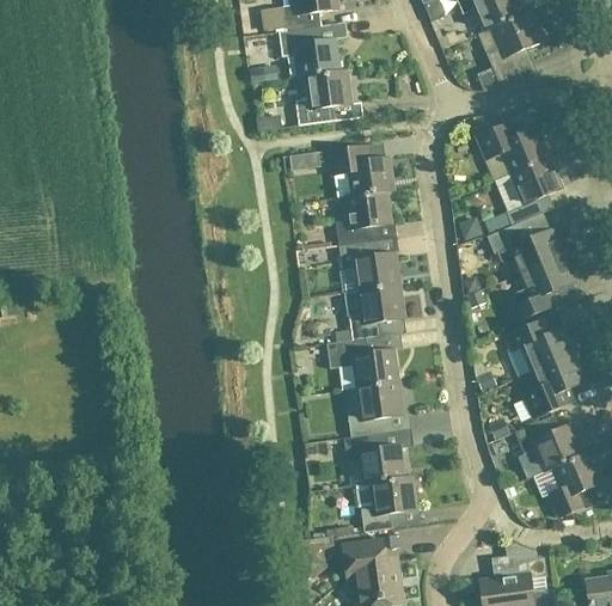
[(282,6),(286,30),(306,26),(320,24),(318,11),(337,7),(336,0),(293,0),(294,4),(282,6)]
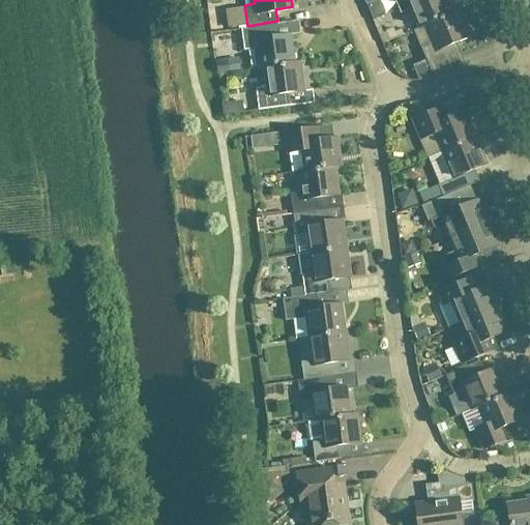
[(394,0),(400,11),(409,7),(418,27),(423,24),(423,23),(452,11),(451,10),(447,0),(394,0)]
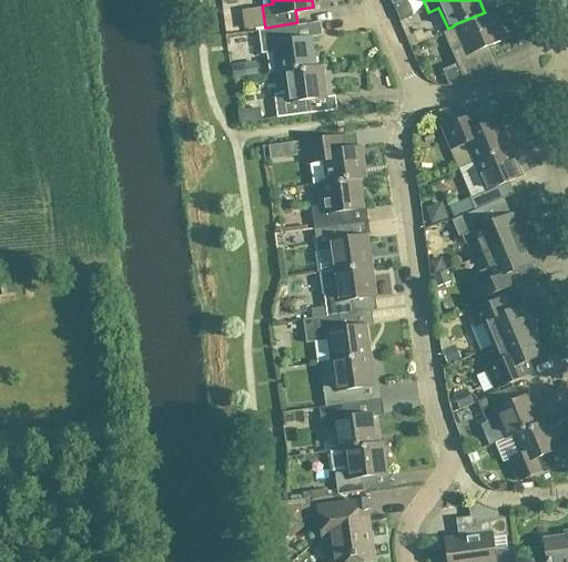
[(452,49),(464,80),(500,74),(488,44),(504,38),(490,9),(484,11),(485,12),(454,24),(454,26),(448,29),(444,30),(452,49)]
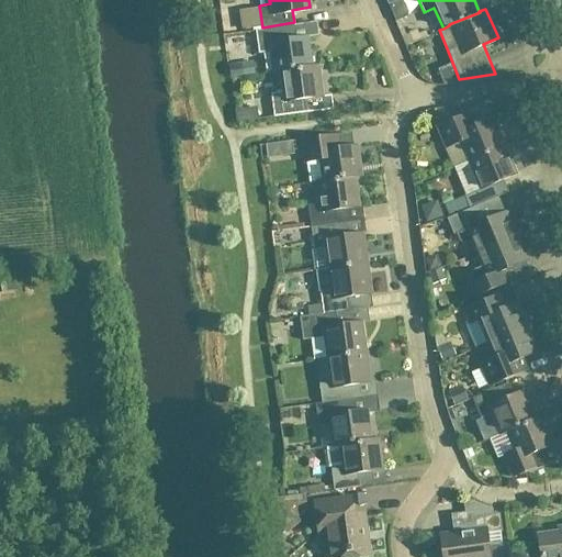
[(281,24),(262,28),(255,28),(258,51),(269,48),(272,71),(279,70),(279,69),(312,64),(312,63),(307,34),(282,37),(281,24)]
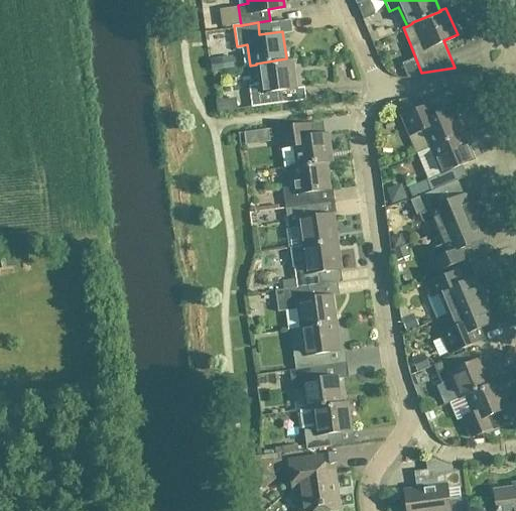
[(256,64),(256,65),(259,83),(248,85),(251,105),(280,101),(279,89),(295,87),(291,57),(286,57),(286,58),(256,64)]
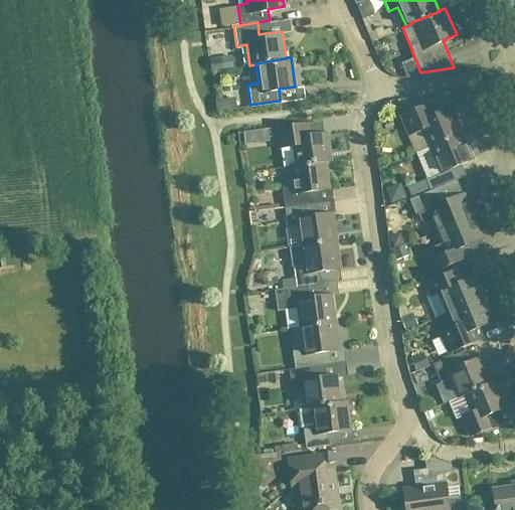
[(420,128),(427,144),(427,146),(462,132),(451,106),(431,115),(424,103),(402,112),(409,130),(411,132),(420,128)]
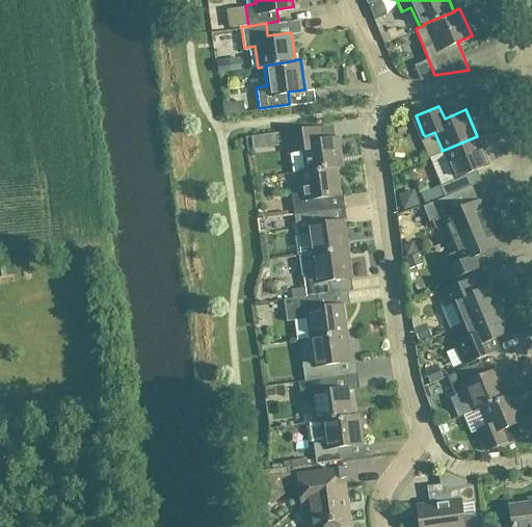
[(313,126),(288,130),(291,151),(302,150),(304,169),(336,164),(342,163),(338,136),(315,139),(313,126)]
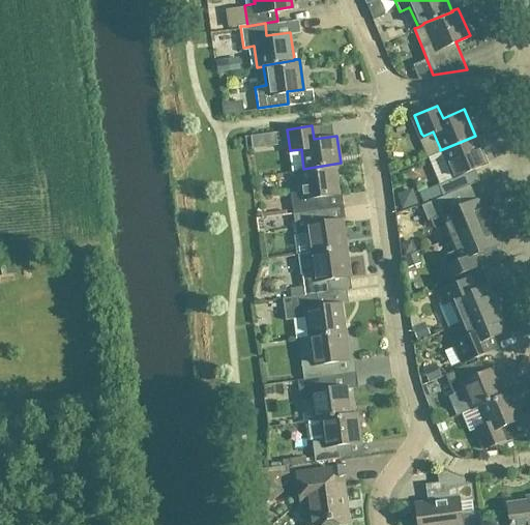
[(487,163),(475,136),(440,150),(451,177),(437,183),(442,195),(478,179),(473,168),(487,163)]
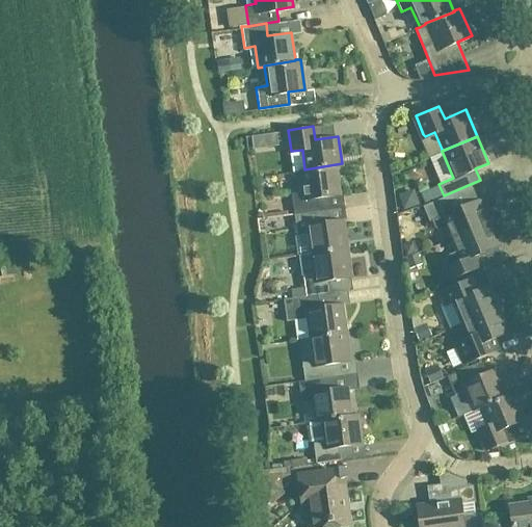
[(294,212),(319,209),(317,196),(340,193),(336,164),(304,169),(299,169),(301,189),(291,191),(294,212)]
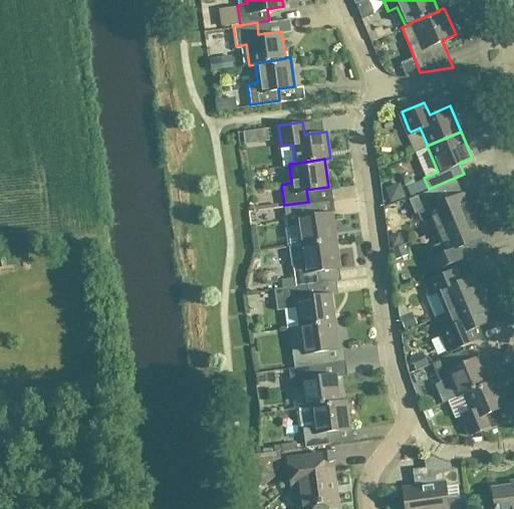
[(414,213),(417,212),(420,219),(424,220),(430,218),(435,230),(472,214),(471,212),(476,210),(469,193),(464,195),(463,192),(441,201),(435,187),(408,198),(414,213)]
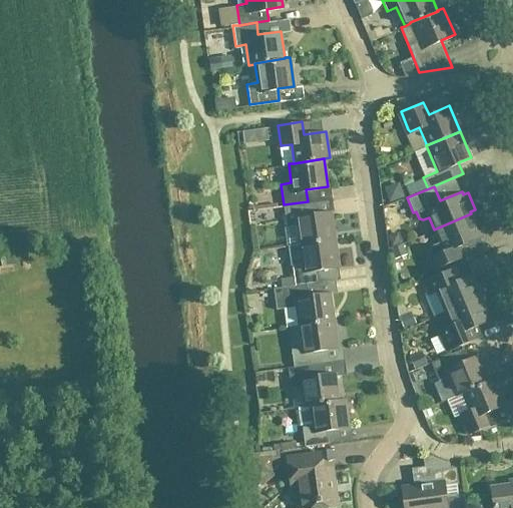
[(352,195),(337,198),(339,211),(354,209),(352,195)]
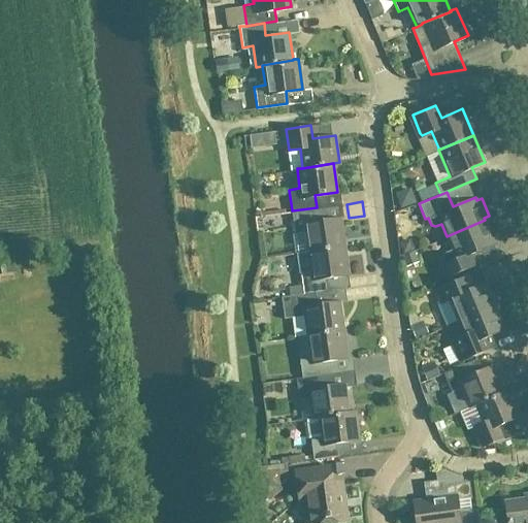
[(308,251),(344,246),(340,217),(319,220),(317,207),(292,210),(294,231),(305,230),(308,251)]
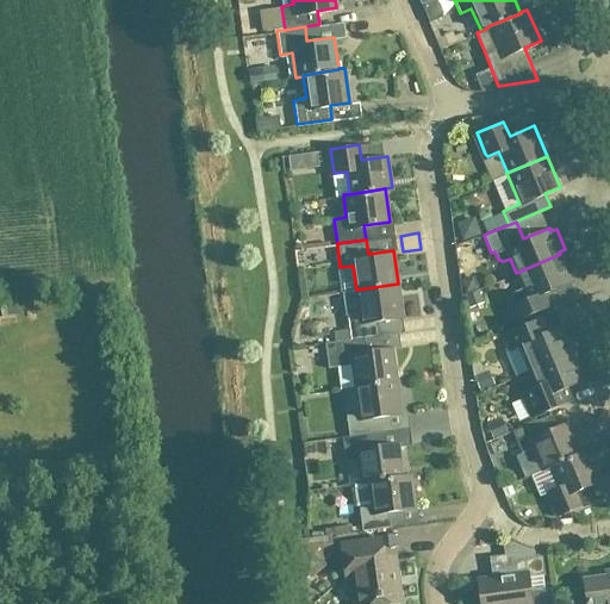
[(512,298),(515,304),(506,307),(511,321),(553,304),(547,291),(572,280),(560,254),(516,273),(522,286),(515,290),(512,298)]
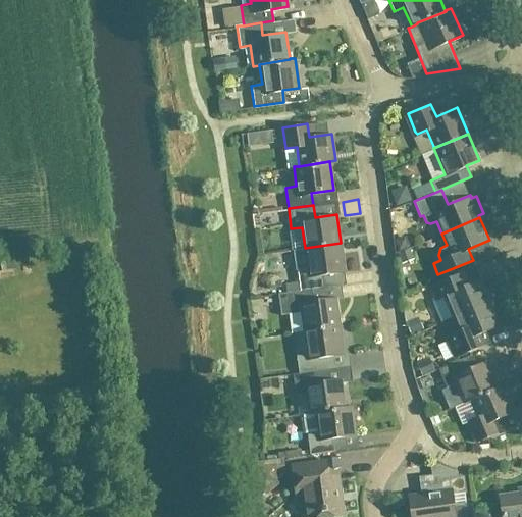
[(297,268),(298,275),(300,289),(312,287),(324,286),(323,274),(345,270),(341,243),(305,248),(308,266),(297,268)]
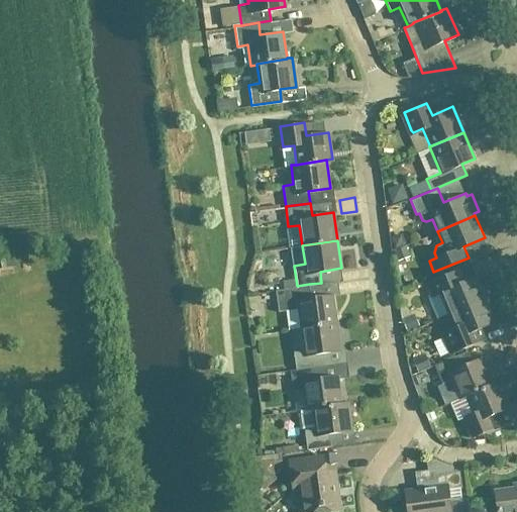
[(404,244),(392,249),(396,260),(408,254),(404,244)]
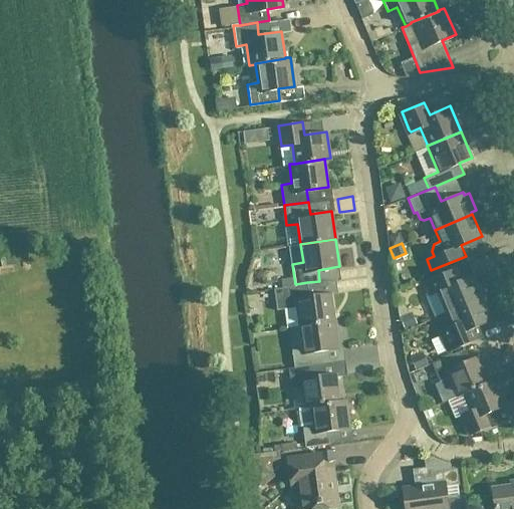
[(475,274),(458,281),(453,270),(426,281),(431,293),(438,290),(447,311),(484,296),(475,274)]
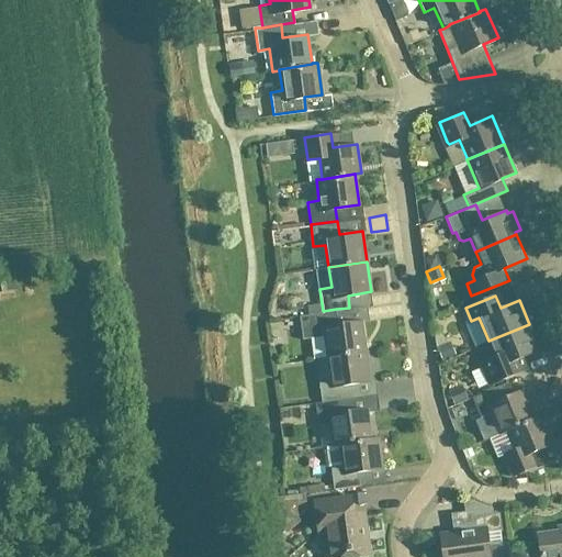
[(327,355),(366,349),(362,320),(338,323),(336,309),(323,311),(300,314),(303,337),(324,334),(327,355)]
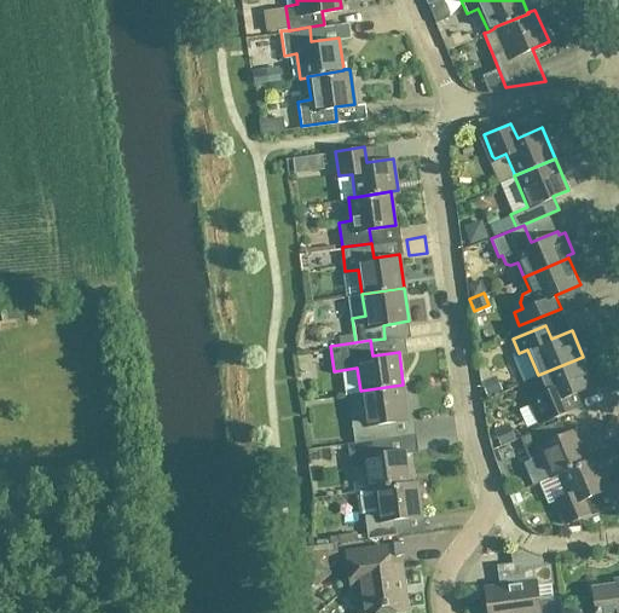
[(583,357),(538,375),(545,392),(537,395),(532,403),(541,421),(576,408),(570,394),(595,383),(583,357)]
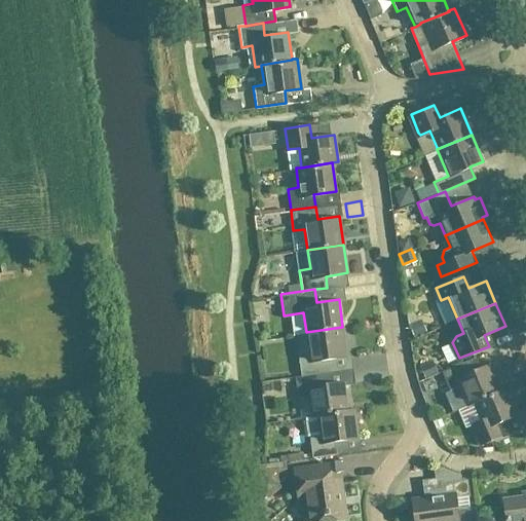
[(301,374),(318,372),(332,370),(330,358),(346,356),(342,327),(306,332),(308,352),(298,354),(301,374)]
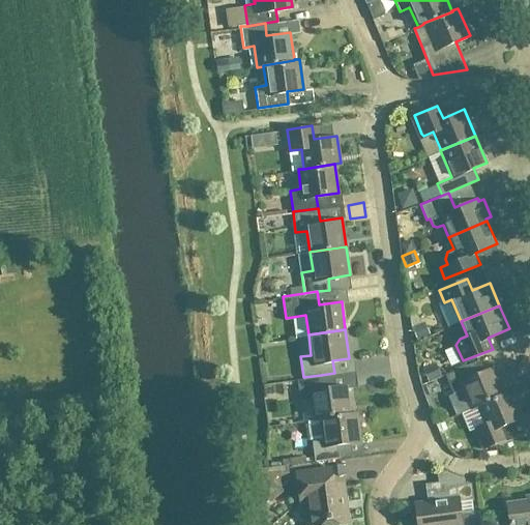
[(476,405),(504,394),(504,392),(494,367),(482,371),(478,359),(445,373),(453,392),(463,389),(470,408),(477,406),(476,405)]
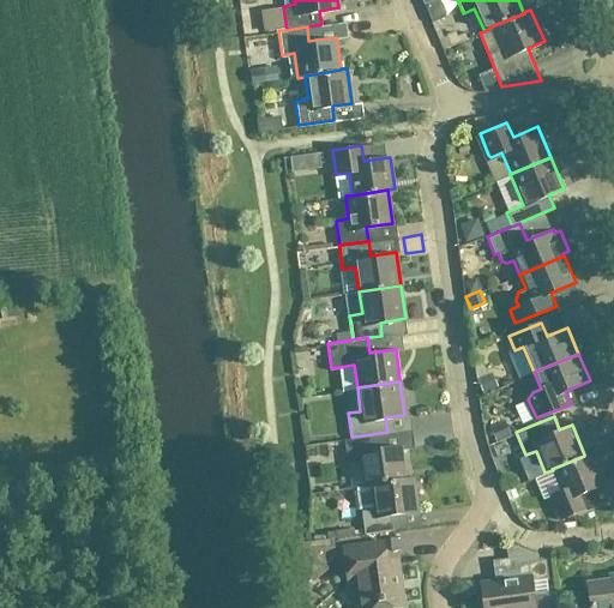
[(488,425),(494,439),(509,433),(503,419),(488,425)]
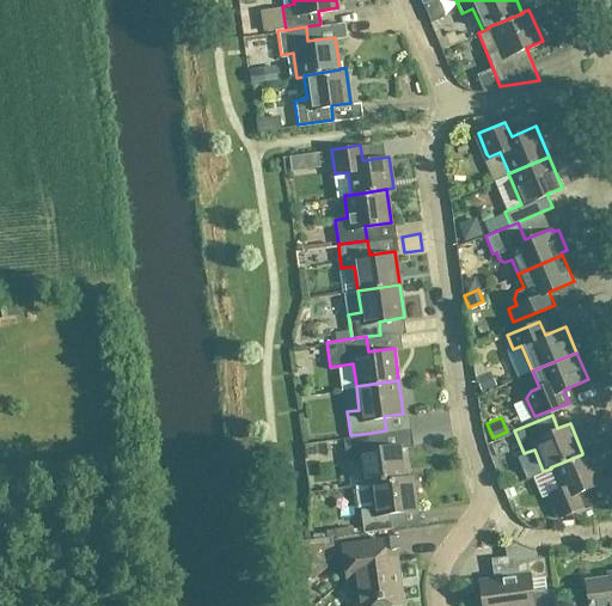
[(404,477),(404,476),(399,444),(373,447),(371,433),(350,435),(343,436),(347,461),(357,460),(361,484),(368,483),(368,482),(404,477)]
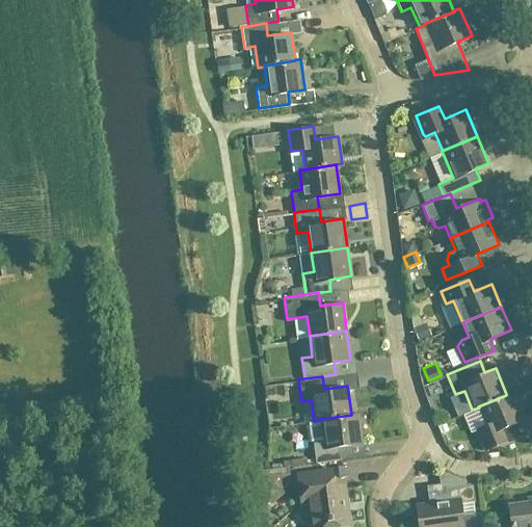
[(512,392),(506,394),(506,395),(478,406),(479,407),(486,425),(476,429),(484,449),(507,440),(502,428),(524,419),(512,392)]
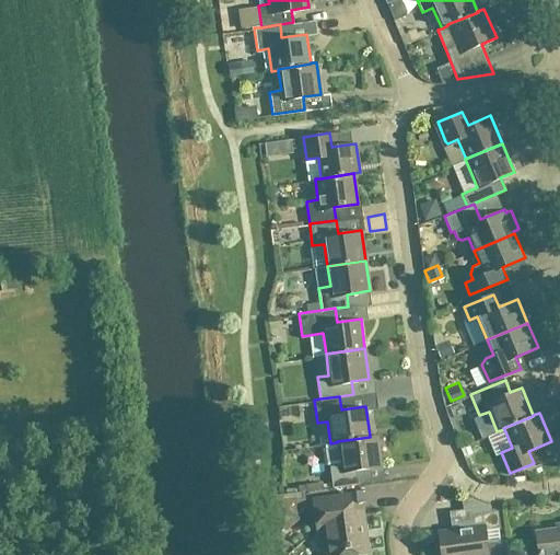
[(337,441),(337,442),(340,462),(329,464),(333,486),(359,483),(357,470),(381,466),(376,435),(370,436),(370,437),(337,441)]
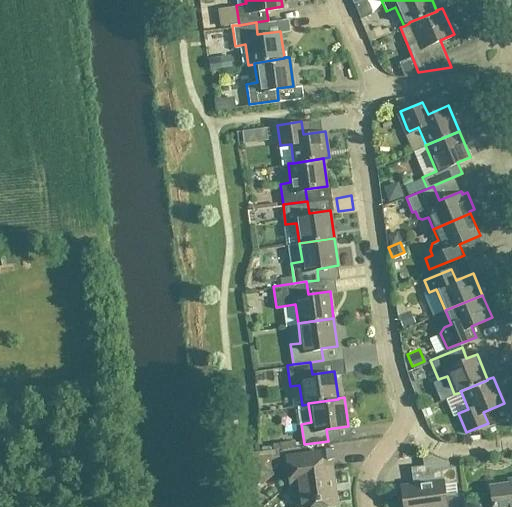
[(316,506),(336,503),(331,464),(318,466),(316,451),(286,455),(290,485),(299,484),(302,506),(300,506),(316,506)]
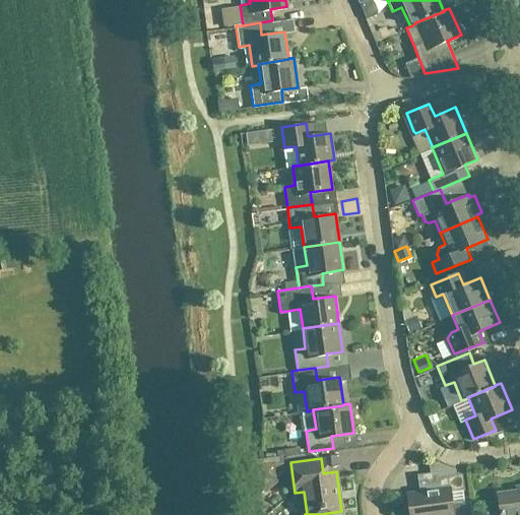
[(409,514),(455,514),(466,514),(464,502),(452,504),(450,492),(464,490),(462,473),(434,477),(436,490),(406,494),(409,514)]
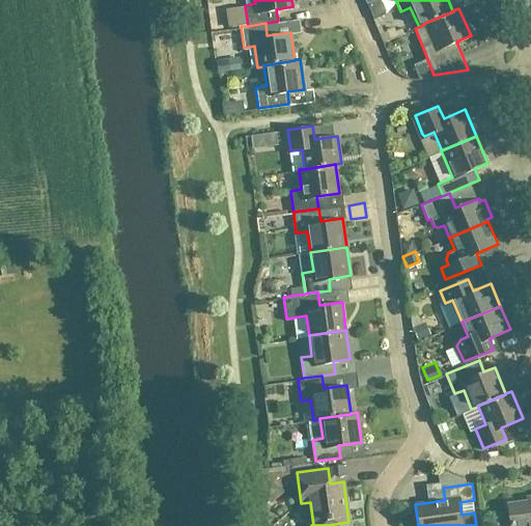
[(530,525),(530,500),(507,504),(509,525),(530,525)]
